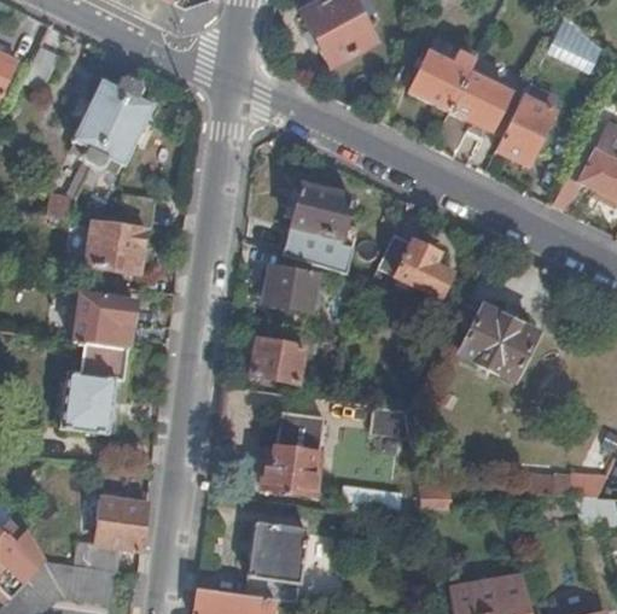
[(330,64),(373,42),(351,0),(320,0),(315,3),(301,11),(330,64)]
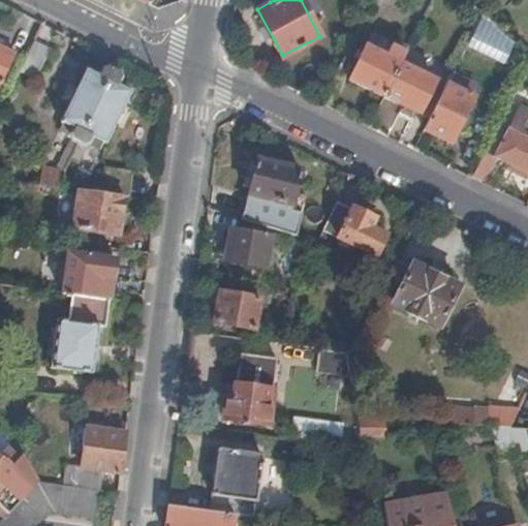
[(489,56),(502,29),(484,11),(467,45),(489,56)]
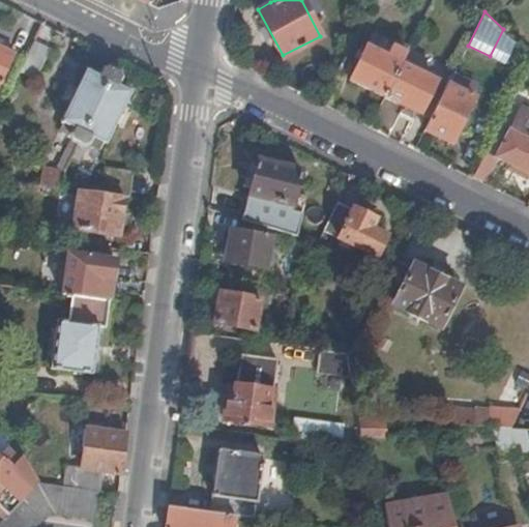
[(50,48),(33,40),(19,69),(35,78),(50,48)]
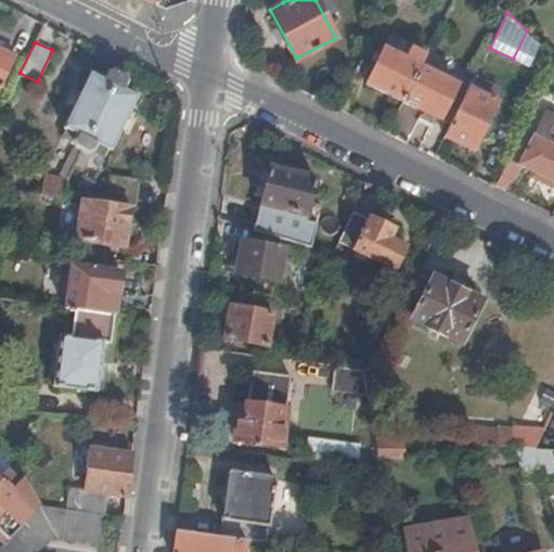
[(366,81),(403,100),(422,63),(427,53),(411,46),(406,55),(385,46),(366,81)]
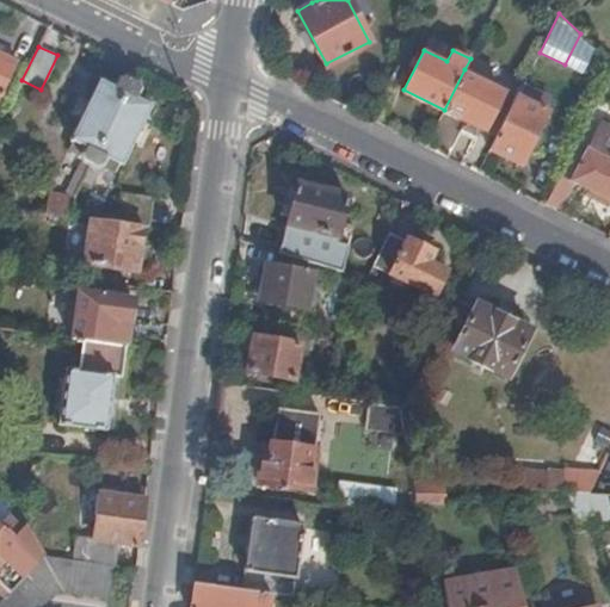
[(0,95),(18,61),(0,51),(0,95)]
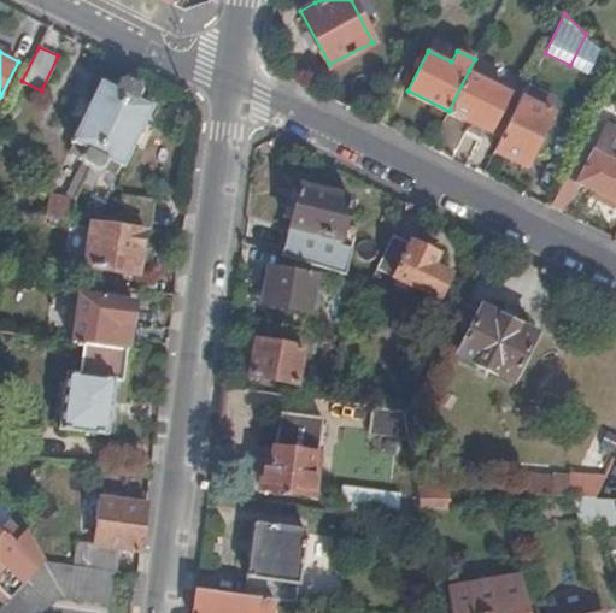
[(469,70),(449,111),(490,130),(510,90),(469,70)]
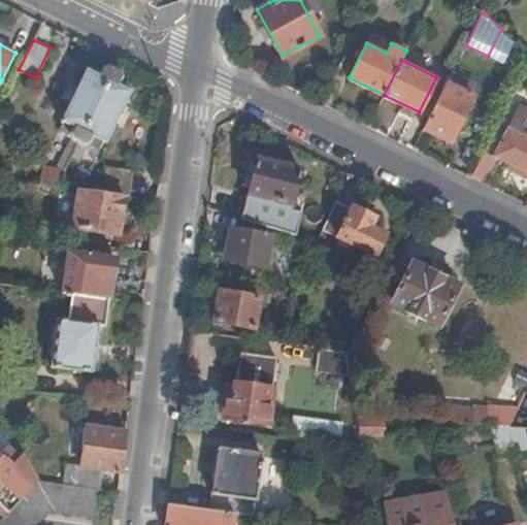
[(78,141),(113,67),(107,65),(103,67),(99,74),(86,68),(62,119),(64,121),(61,128),(71,133),(72,138),(78,141)]
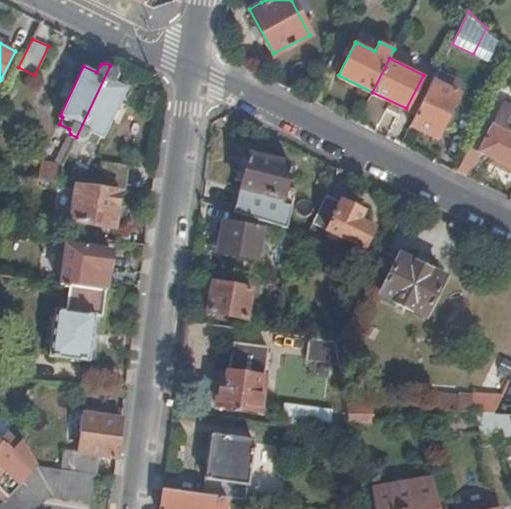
[(116,68),(110,65),(76,137),(82,140),(87,137),(97,142),(101,135),(102,136),(126,87),(115,81),(118,74),(116,68)]
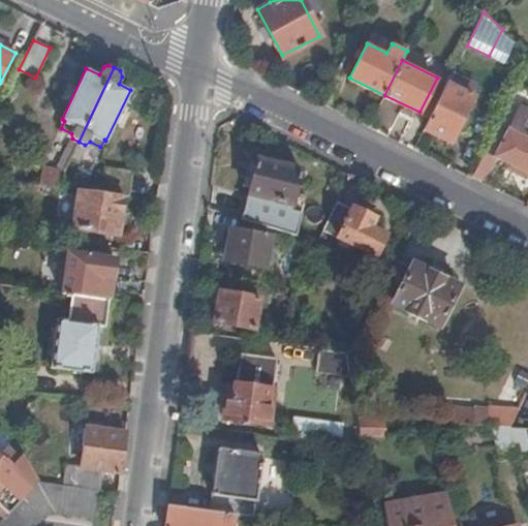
[(454,72),(426,128),(452,141),(473,95),(471,94),(476,83),(454,72)]
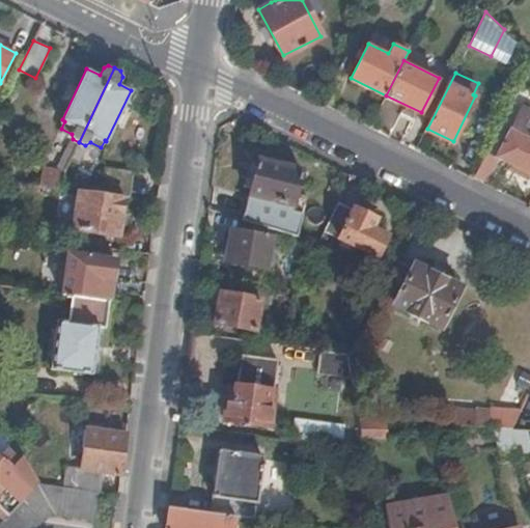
[(529,108),(524,106),(512,130),(510,129),(497,155),(529,170),(529,108)]
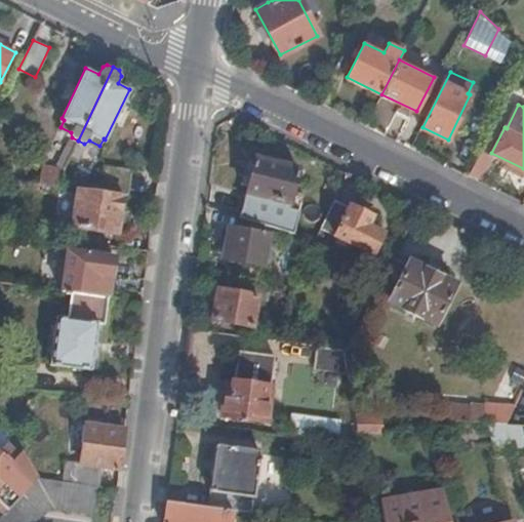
[(73,168),(81,151),(75,147),(66,165),(73,168)]
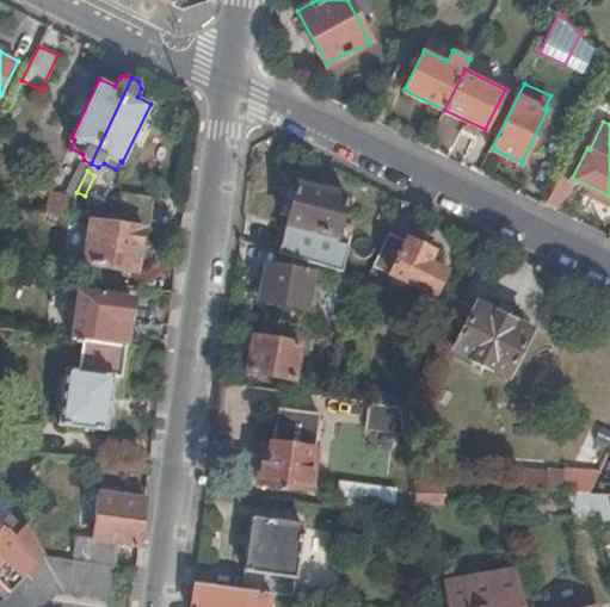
[(296,183),(281,252),(332,267),(338,268),(344,271),(350,245),(338,241),(340,235),(339,235),(340,227),(347,229),(349,221),(342,220),(347,193),(296,183)]
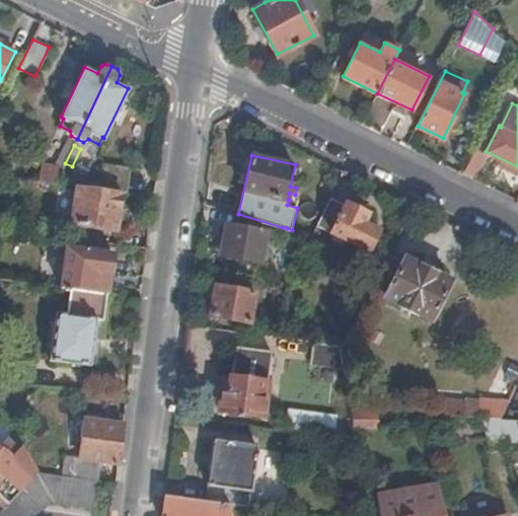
[(64,166),(43,163),(41,180),(56,182),(64,166)]
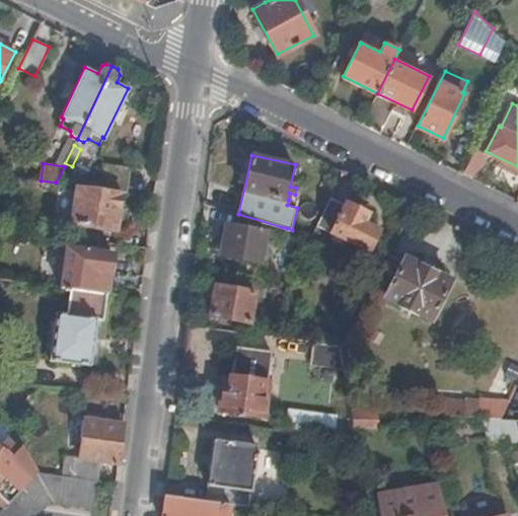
[(122,192),(139,195),(141,176),(117,173),(114,191),(122,192)]
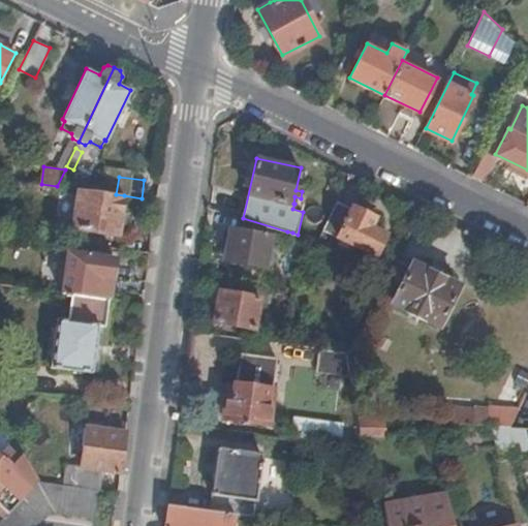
[(116,194),(81,189),(75,229),(118,235),(121,216),(122,216),(124,195),(116,194)]
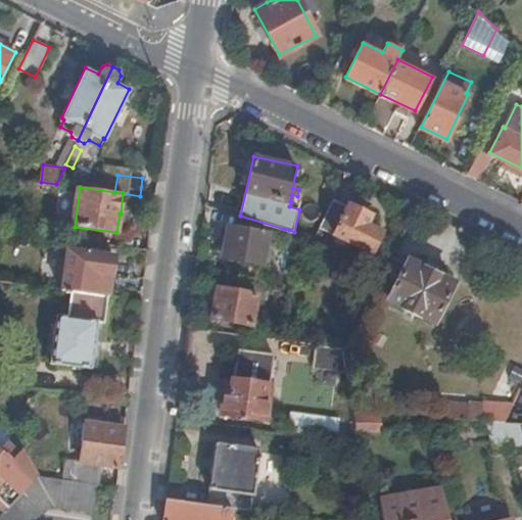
[(303,190),(298,189),(297,196),(291,194),(290,201),(291,201),(289,206),(299,209),(303,190)]
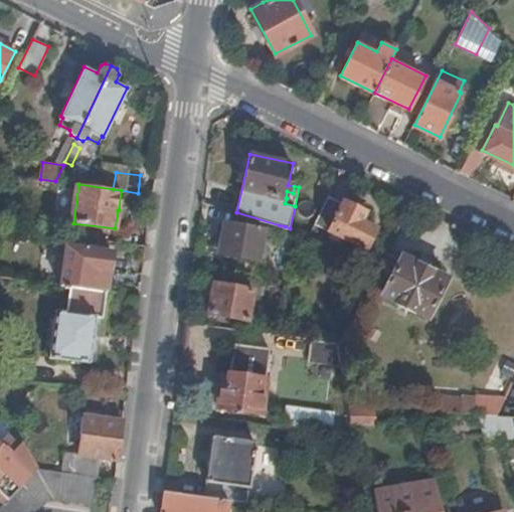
[(365,210),(328,193),(314,224),(365,247),(375,226),(365,221),(360,219),(365,210)]
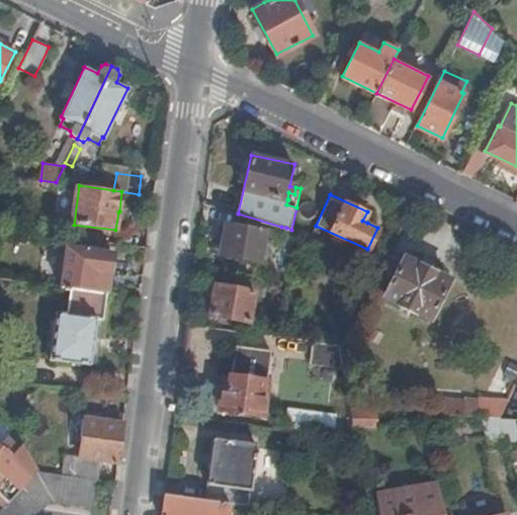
[(371,213),(367,211),(362,221),(367,223),(371,213)]
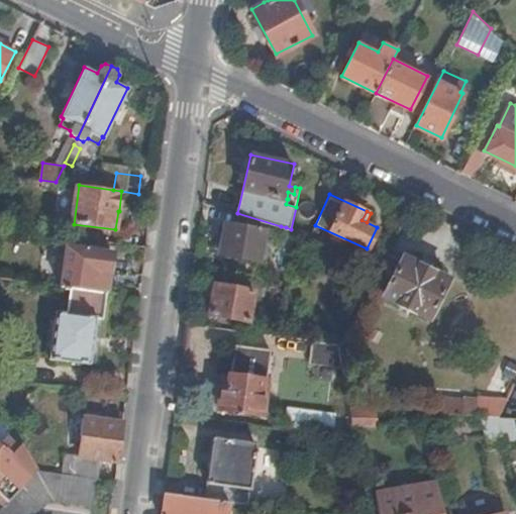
[(225,223),(220,254),(261,261),(266,229),(225,223)]
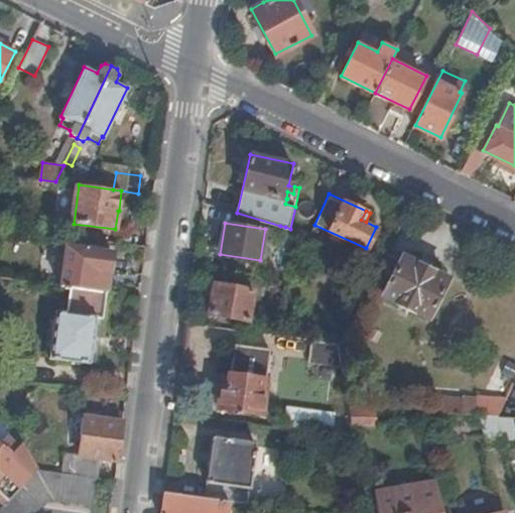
[(105,290),(107,290),(112,252),(67,245),(60,284),(70,285),(105,290)]
